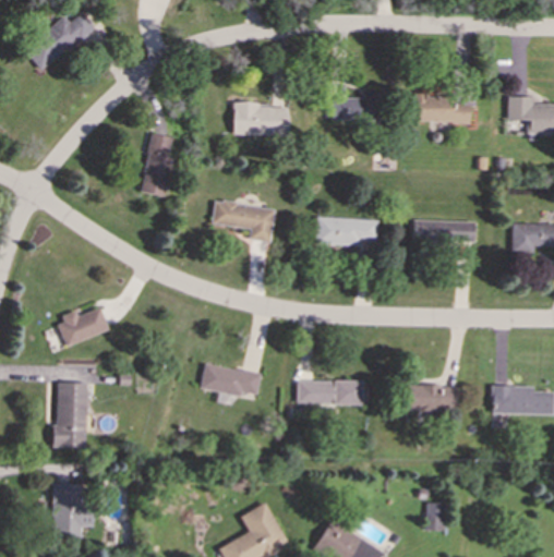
[(41,72),(95,28),(82,13),(70,23),(64,16),(24,50),(41,72)]
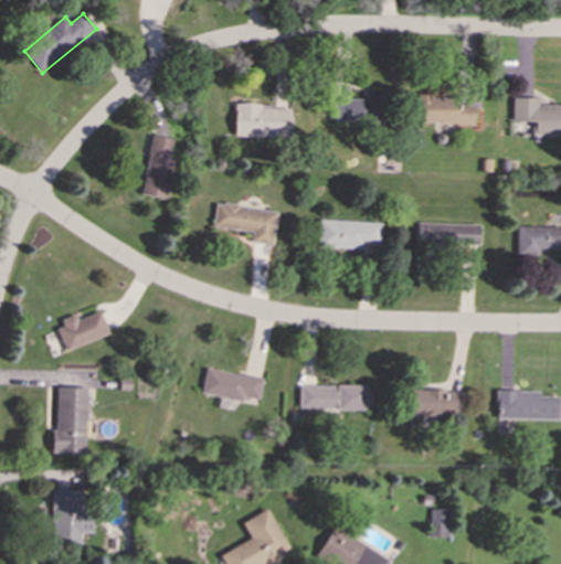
[(367,100),(337,99),(336,121),(388,123),(389,94),(367,94),(367,100)]
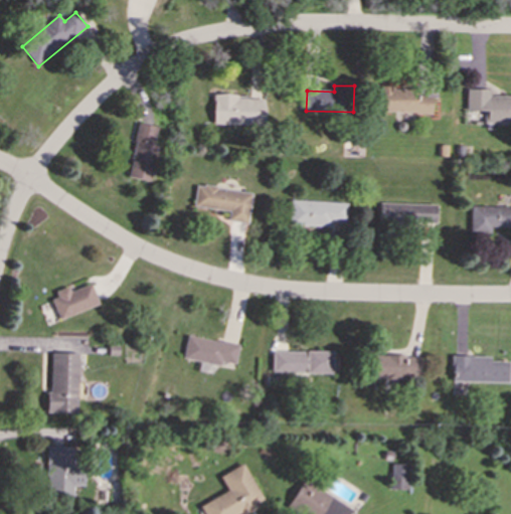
[(434,114),(435,97),(418,96),(418,89),(382,88),(381,113),(434,114)]
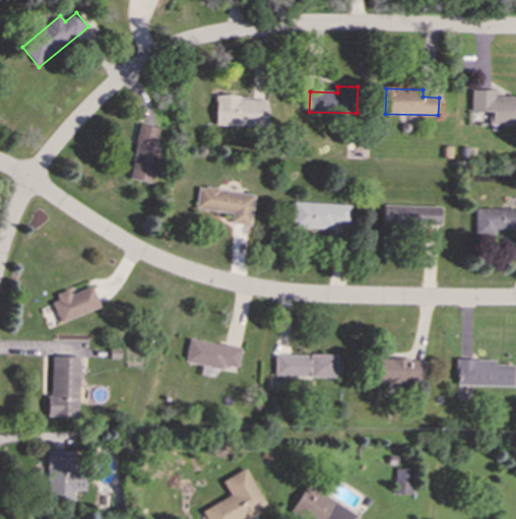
[(515,96),(497,96),(497,90),(473,90),(472,112),(492,113),(491,125),(515,125),(515,96)]
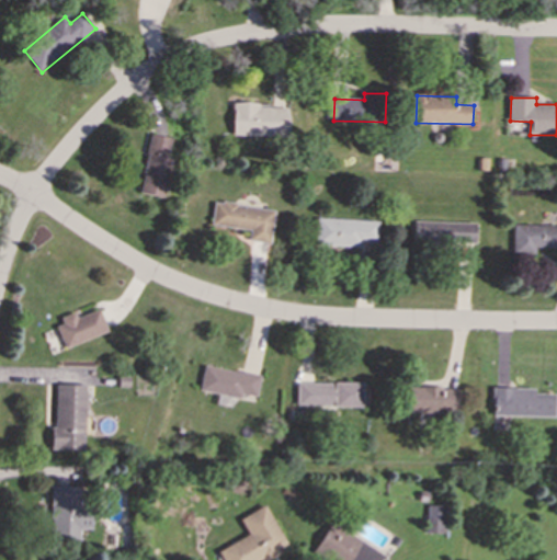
[(291,105),(235,105),(235,136),(291,137),(291,105)]
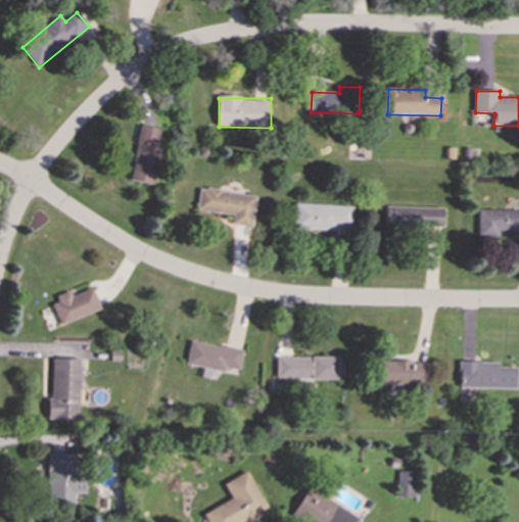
[(154,185),(161,148),(158,148),(162,130),(142,126),(132,181),(154,185)]
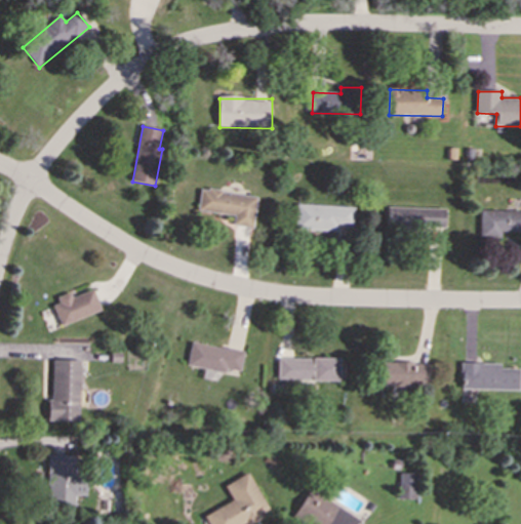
[(258,197),(202,189),(199,211),(236,215),(235,225),(255,228),(258,197)]
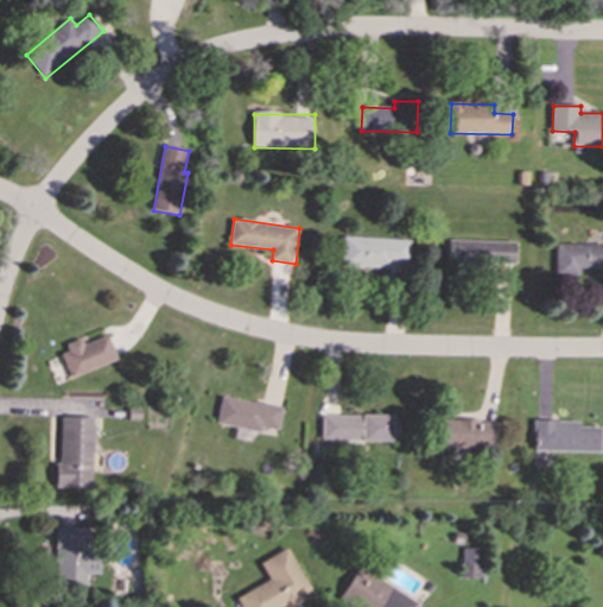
[(412,240),(344,238),(343,266),(394,269),(394,263),(411,263),(412,240)]
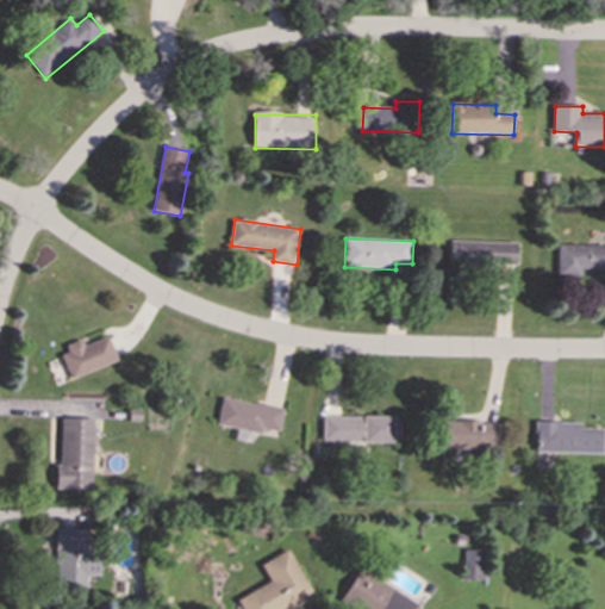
[(518,267),(518,243),(451,242),(451,266),(518,267)]
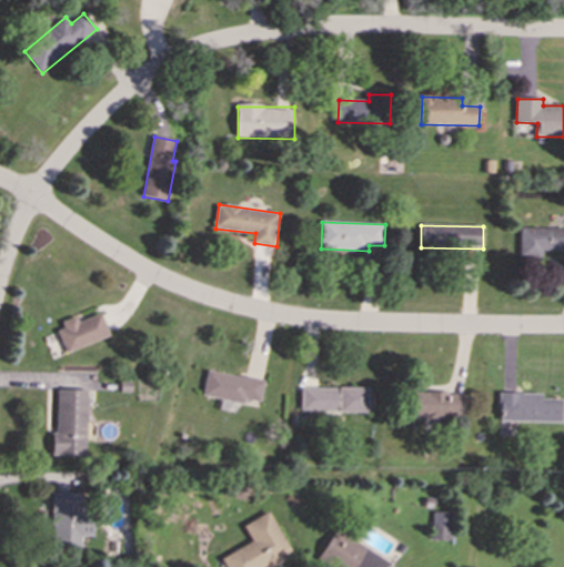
[(522,257),(545,257),(545,251),(563,251),(563,228),(522,228),(522,257)]
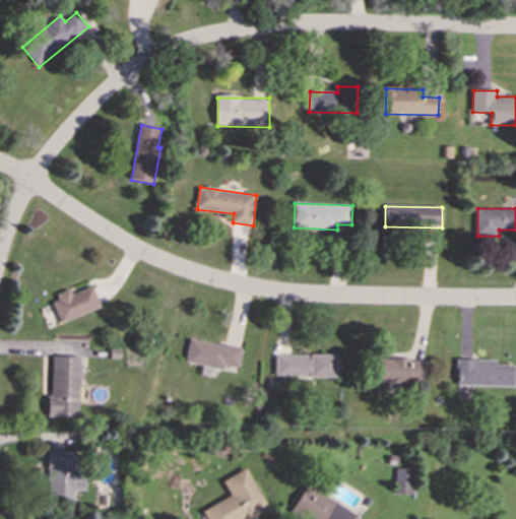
[(102,309),(93,287),(72,295),(71,292),(53,299),(62,323),(102,309)]
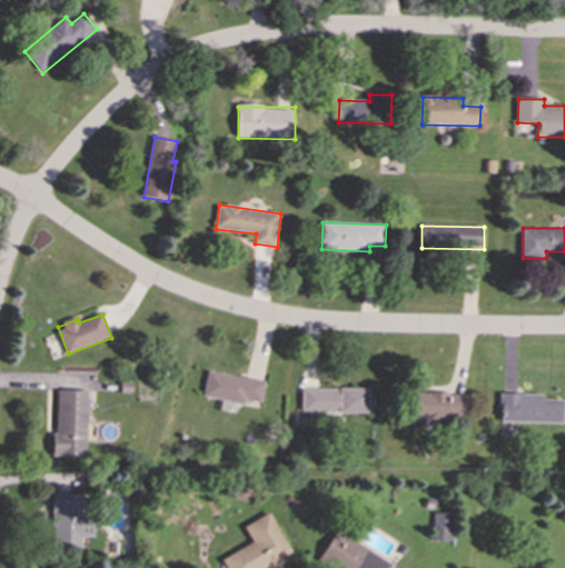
[(263,402),(267,381),(210,371),(205,397),(246,405),(247,400),(263,402)]
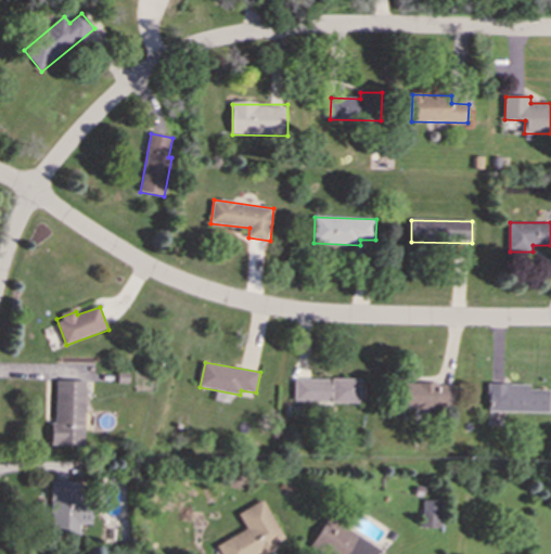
[(361,379),(297,378),(296,402),(361,403),(361,379)]
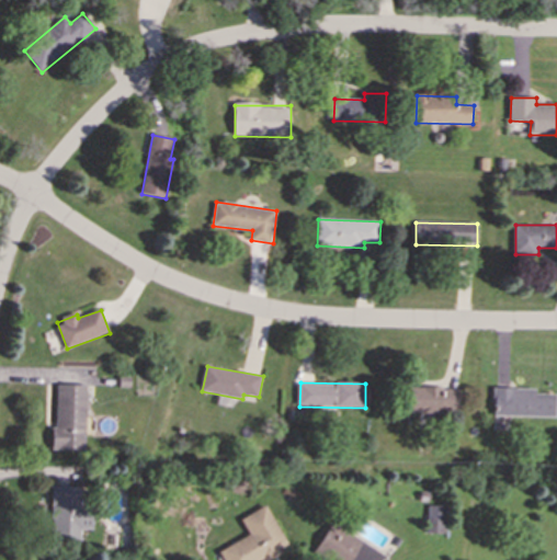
[(56,450),(87,450),(89,386),(57,385),(56,450)]
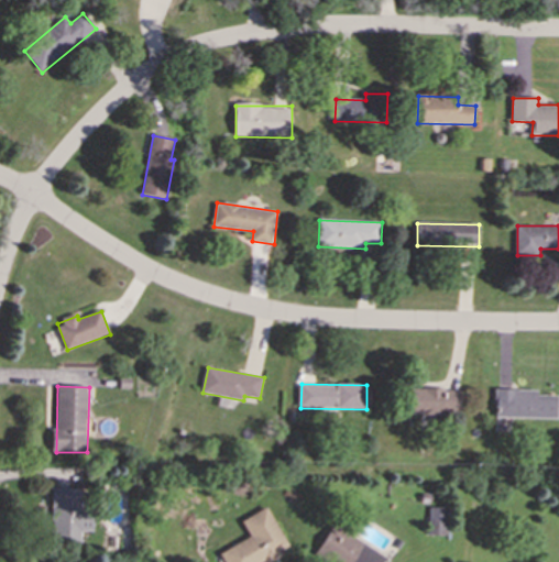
[(462,388),(407,390),(407,417),(463,415),(462,388)]
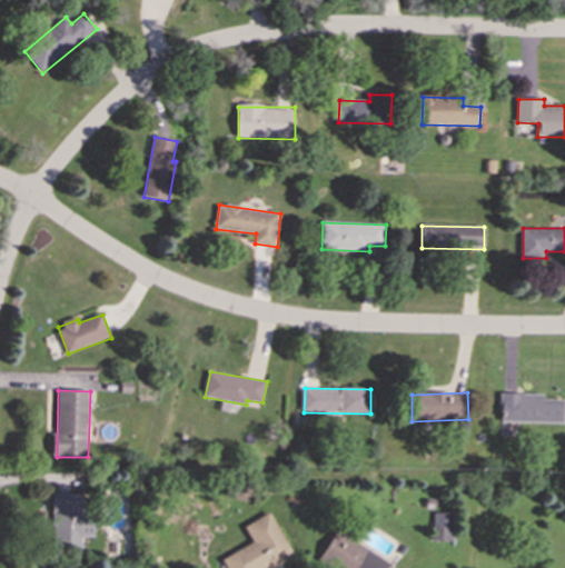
[(564,400),(545,399),(545,395),(503,394),(503,422),(564,424),(564,400)]
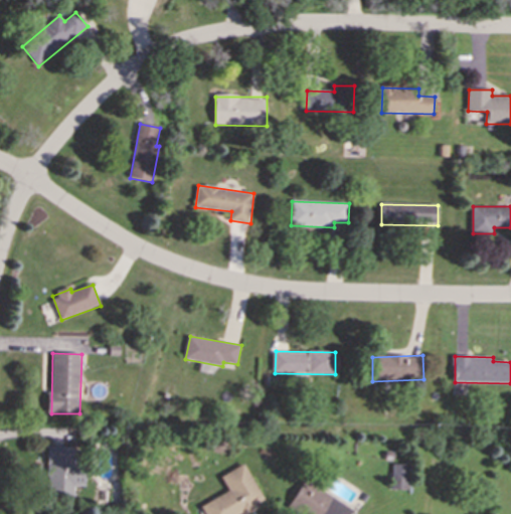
[(75,499),(75,486),(87,487),(87,466),(78,465),(78,447),(50,447),(49,498),(75,499)]
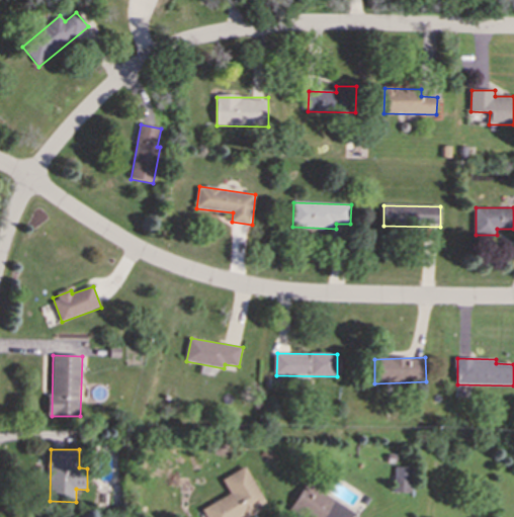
[(247,516),(268,506),(247,466),(224,480),(232,494),(204,509),(208,516),(247,516)]
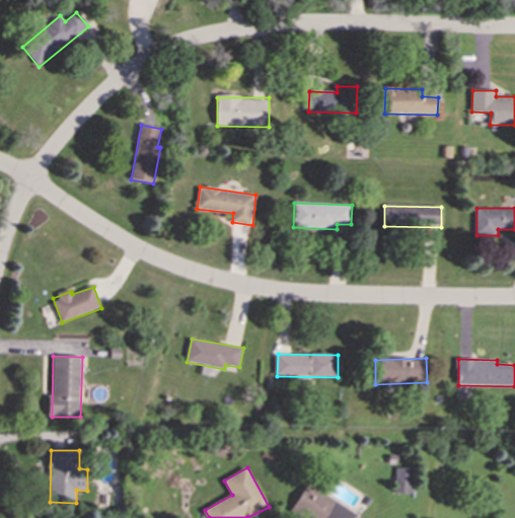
[(413,494),(414,468),(397,468),(397,494),(413,494)]
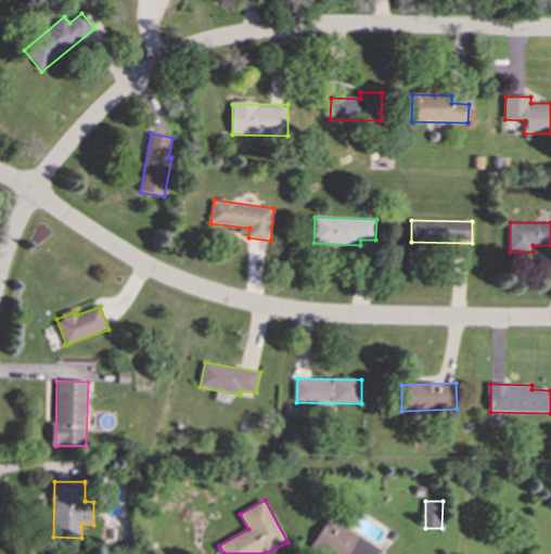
[(311,550),(319,553),(380,553),(383,548),(329,518),(311,550)]
